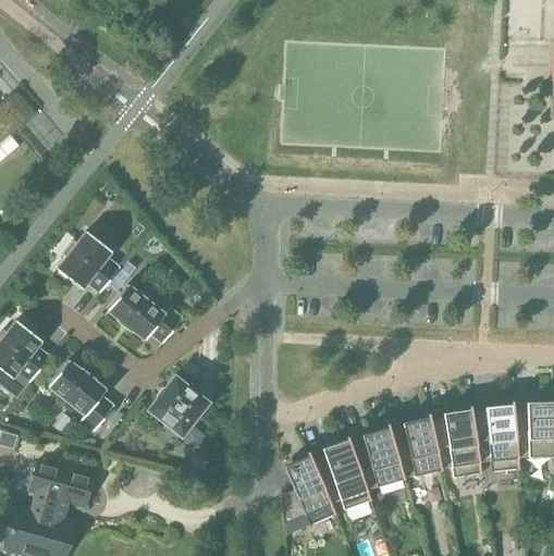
[(0,143),(42,108),(24,86),(0,107),(0,143)]
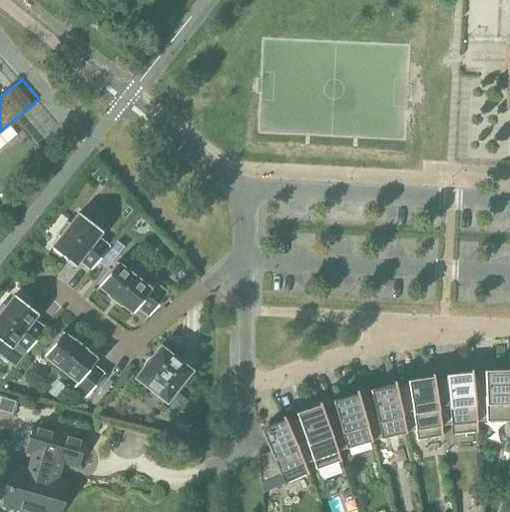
[(316,205),(309,205),(307,219),(314,219),(316,205)]
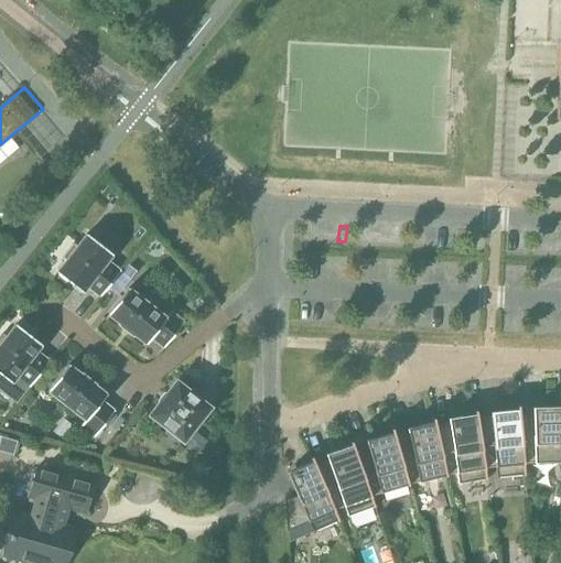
[(86,292),(90,287),(104,296),(120,275),(123,270),(111,260),(116,253),(89,234),(79,246),(76,242),(65,256),(69,259),(60,271),(86,292)]
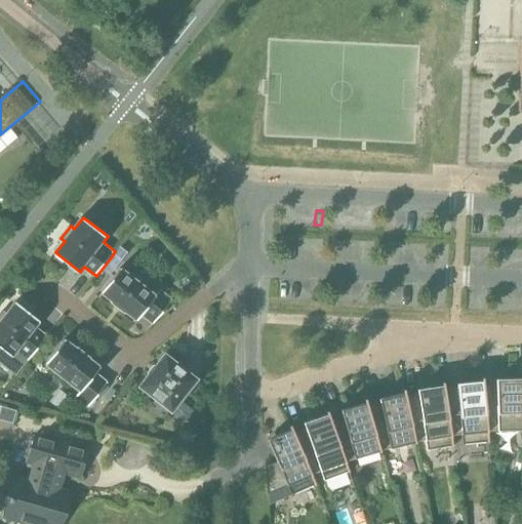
[(115,251),(112,256),(121,264),(129,252),(120,245),(115,251)]
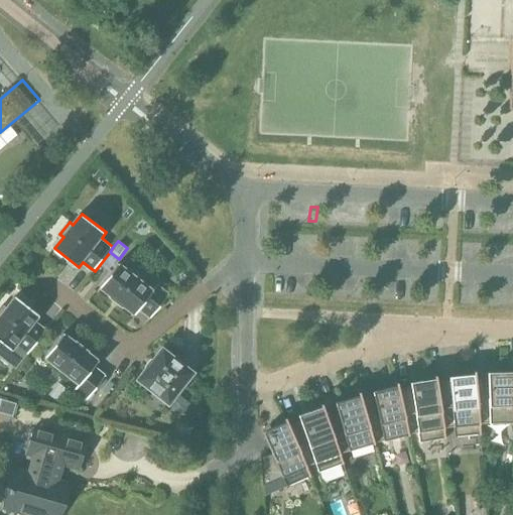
[(144,281),(147,278),(134,268),(131,271),(120,263),(102,286),(113,296),(124,305),(125,305),(136,314),(141,308),(152,317),(171,293),(158,283),(154,289),(144,281)]
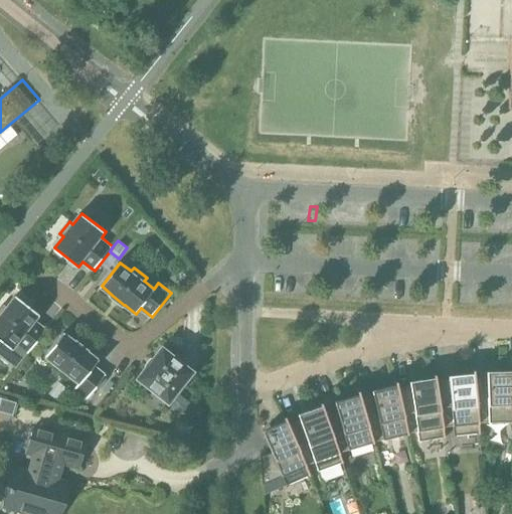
[(41,314),(17,296),(8,307),(4,304),(0,309),(0,338),(13,349),(18,344),(29,353),(48,329),(36,320),(41,314)]
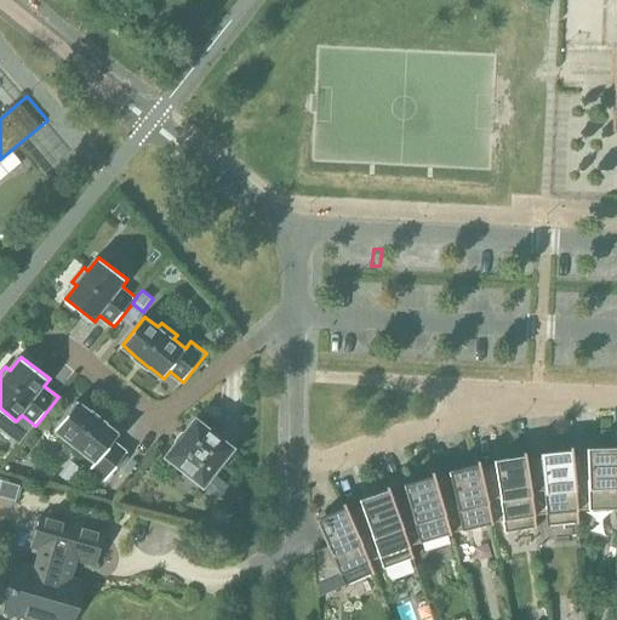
[(92,468),(107,481),(130,451),(115,441),(121,434),(107,422),(107,421),(93,411),(79,400),(56,430),(70,439),(67,444),(81,456),(85,451),(97,461),(92,468)]
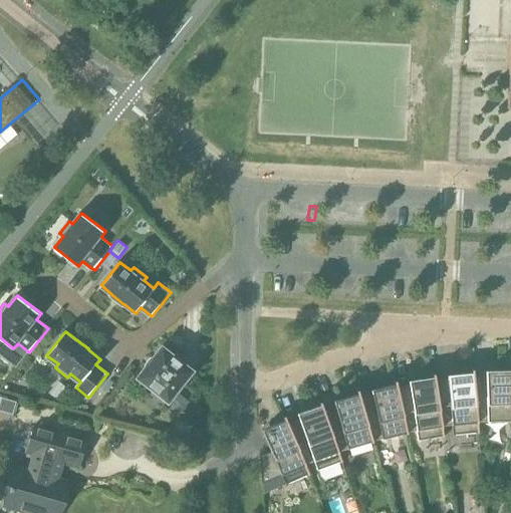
[(170,403),(195,370),(163,345),(154,358),(153,357),(148,364),(138,377),(170,403)]
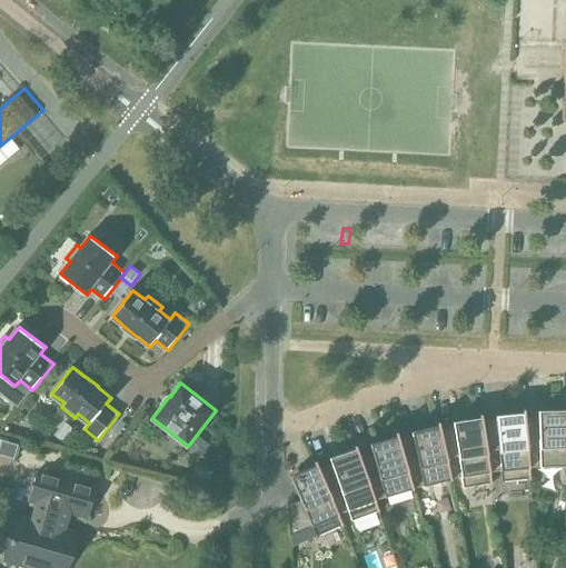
[(482,411),(494,484),(495,484),(493,471),(503,470),(504,480),(530,478),(532,479),(533,479),(525,407),(524,407),(525,412),(497,415),(498,419),(485,421),(483,411),(482,411)]
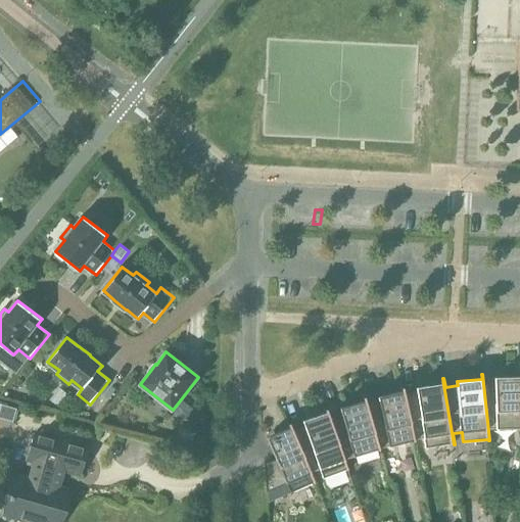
[(482,374),(489,440),(488,428),(499,428),(519,428),(519,376),(497,377),(497,381),(484,382),(483,374),(482,374)]
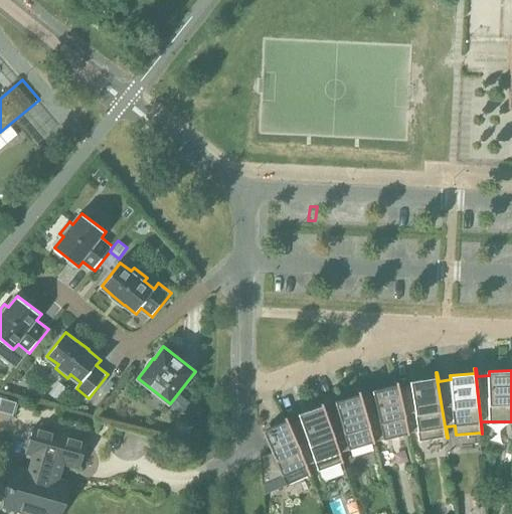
[(397,379),(410,436),(410,435),(419,433),(421,441),(446,437),(446,438),(447,438),(436,372),(435,373),(436,377),(411,381),(412,385),(400,388),(398,379),(397,379)]
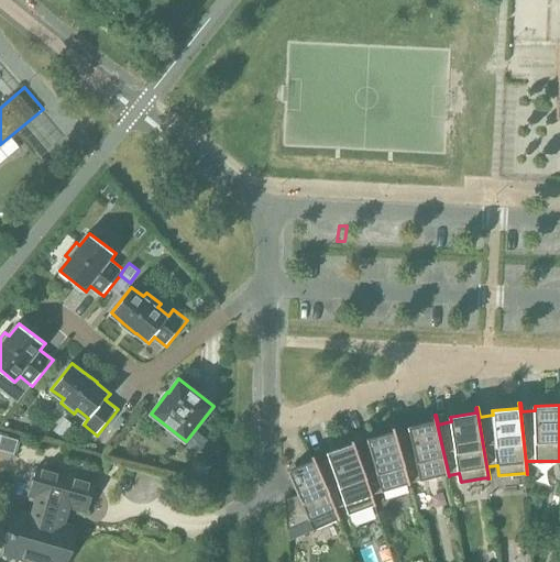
[(393,426),(410,484),(412,484),(410,483),(421,480),(447,475),(448,476),(449,476),(435,415),(434,416),(435,420),(409,427),(409,430),(396,434),(394,426),(393,426)]
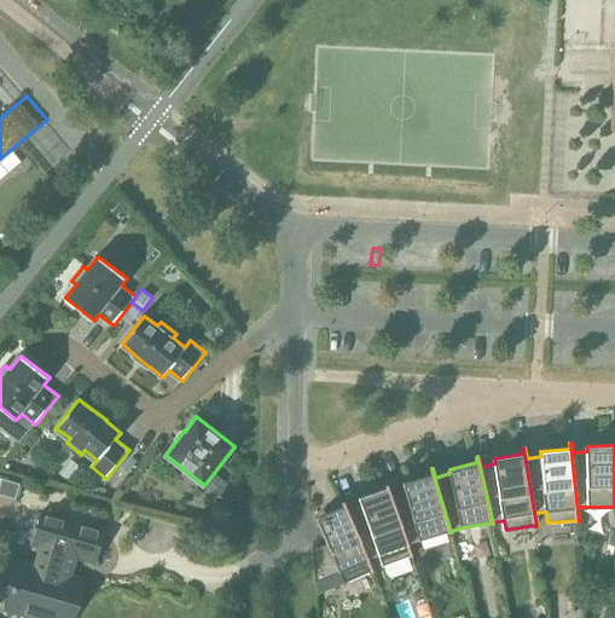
[(415,556),(411,546),(421,541),(450,532),(450,533),(451,532),(431,468),(430,468),(433,474),(404,483),(405,486),(392,491),(388,481),(387,483),(415,556)]
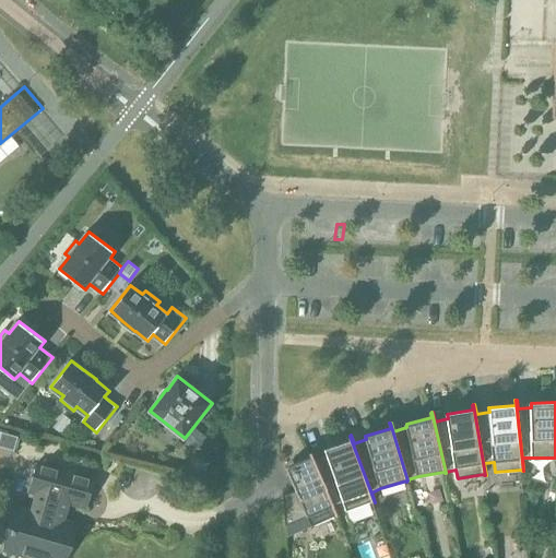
[(310,451),(339,515),(340,515),(335,506),(344,501),(347,511),(373,501),(374,502),(375,502),(350,436),(349,436),(351,440),(326,450),(327,453),(315,459),(310,450),(310,451)]
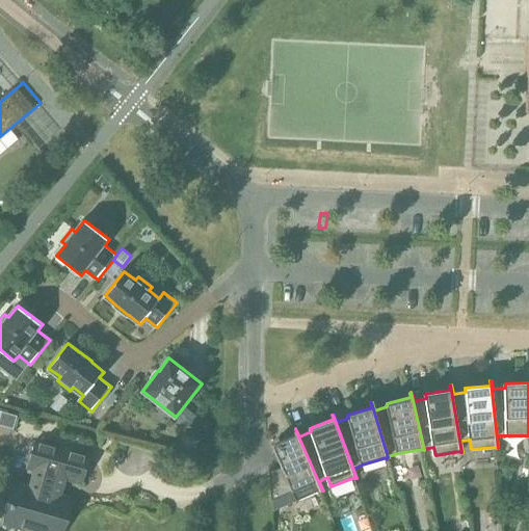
[(296,433),(273,444),(283,467),(271,472),(273,500),(294,492),(297,501),(321,490),(321,492),(322,490),(295,429),(294,429),(296,433)]
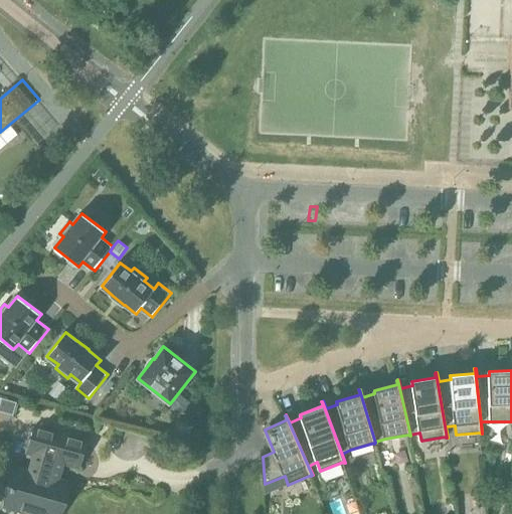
[(62,481),(66,464),(80,468),(89,440),(54,430),(55,426),(43,423),(42,426),(36,424),(29,453),(34,454),(29,471),(17,468),(6,506),(34,513),(59,513),(68,482),(62,481)]
